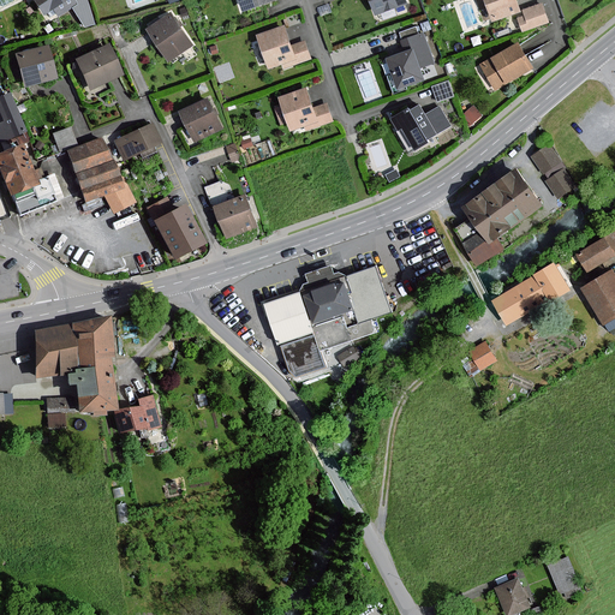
[(35,0),(45,15),(49,11),(53,7),(59,16),(77,4),(75,0),(35,0)]
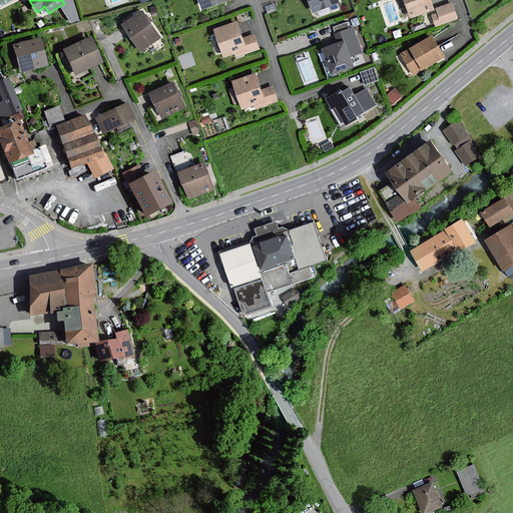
[(197,0),(201,9),(216,3),(226,0),(197,0)]
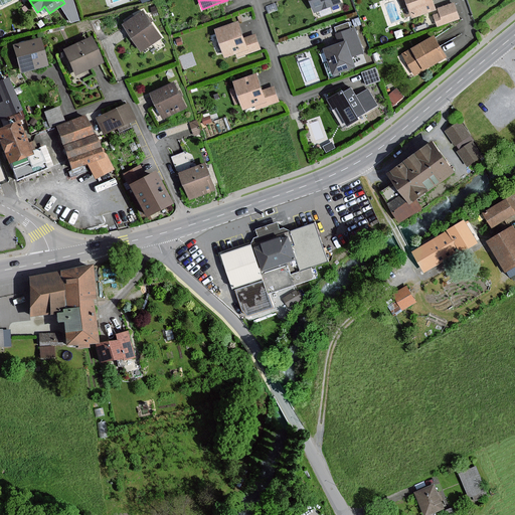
[(310,0),(314,12),(340,3),(338,0),(310,0)]
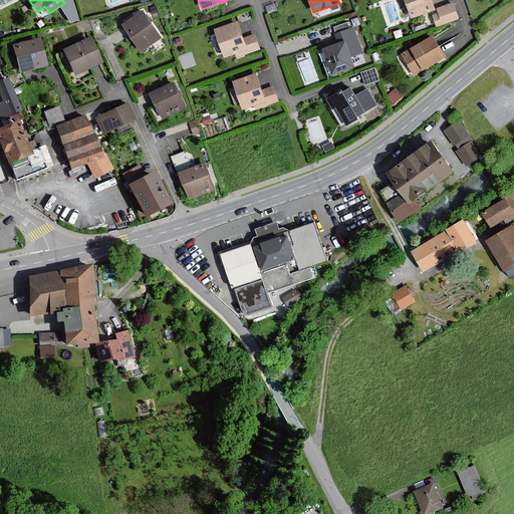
[(405,0),(412,17),(435,9),(431,0),(405,0)]
